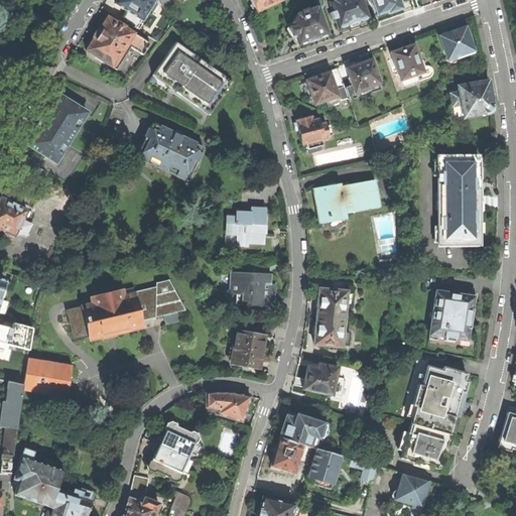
[(116,0),(115,3),(130,12),(141,19),(153,0),(116,0)]
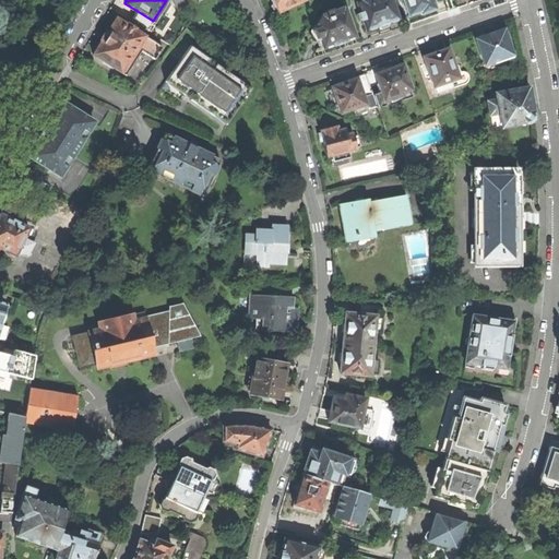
[(173,0),(177,10),(186,6),(182,0),(173,0)]
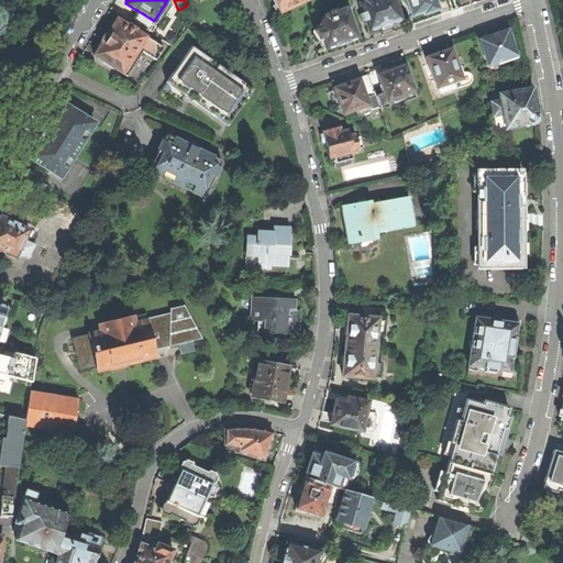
[(274,0),(275,1),(274,2),(273,6),(274,10),(278,11),(279,11),(280,12),(305,0),(274,0)]
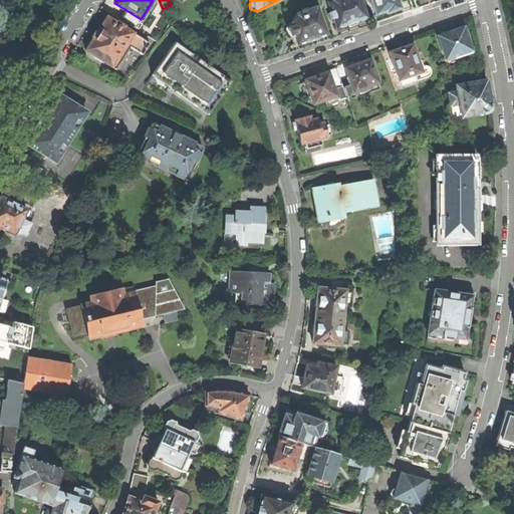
[(330,0),(331,1),(327,3),(330,13),(329,13),(331,19),(332,18),(336,29),(346,25),(349,27),(352,26),(354,25),(355,22),(366,18),(359,0),(330,0)]
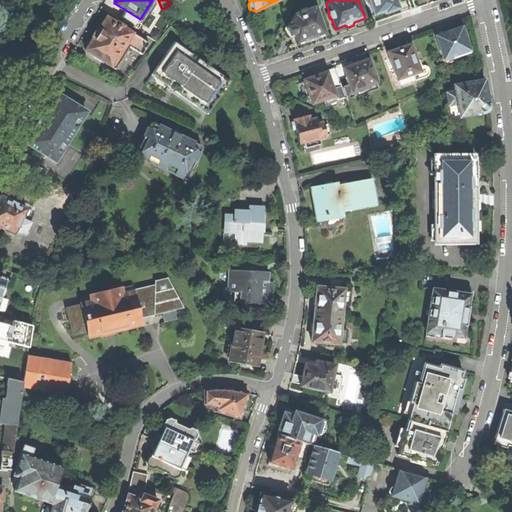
[(368,0),(374,15),(384,11),(385,14),(393,11),(399,9),(396,1),(397,0),(368,0)]
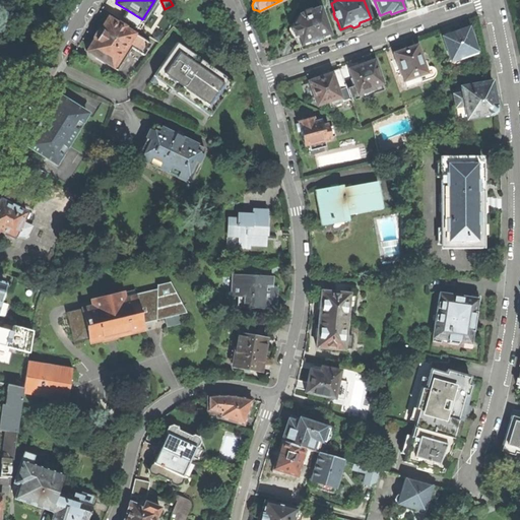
[(320,6),(298,14),(293,23),(294,26),(291,27),(290,28),(290,29),(291,35),(293,36),(294,37),(297,36),(300,46),(309,42),(310,44),(316,41),(321,40),(321,39),(330,35),(320,6)]
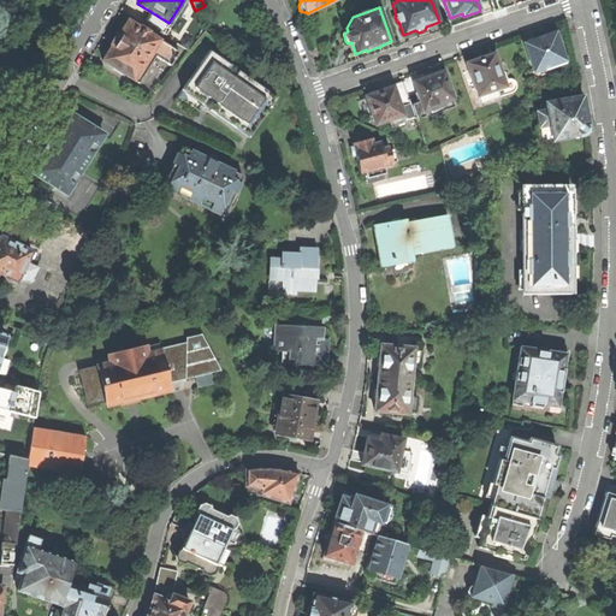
[(169,23),(155,15),(150,23),(152,24),(150,27),(163,34),(164,31),(166,33),(170,27),(167,24),(169,23)]
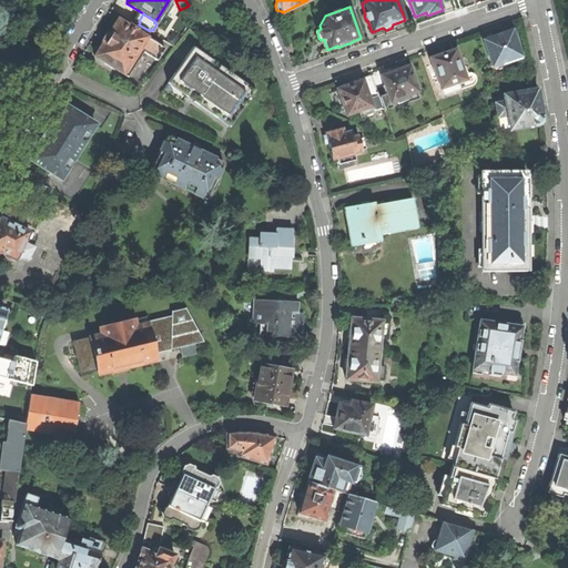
[(102,43),(93,56),(127,77),(142,51),(156,60),(164,48),(135,29),(137,28),(130,23),(129,24),(118,18),(110,30),(108,31),(104,36),(102,40),(102,43)]
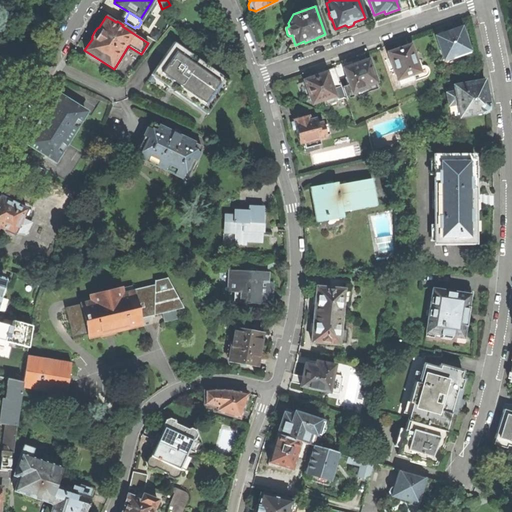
[(448,32),(435,36),(444,60),(470,51),(461,27),(448,32)]
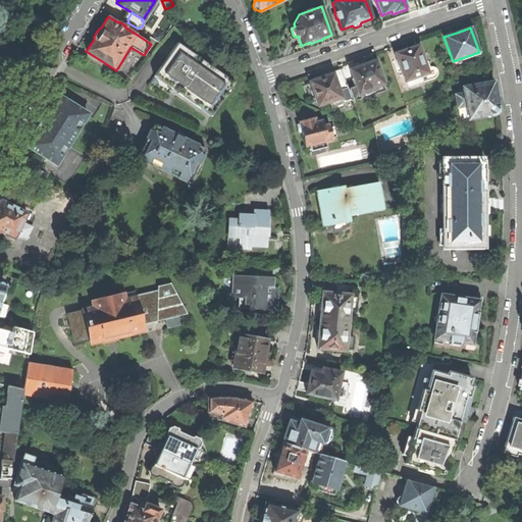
[(172,90),(212,117),(236,84),(177,44),(154,77),(172,90)]
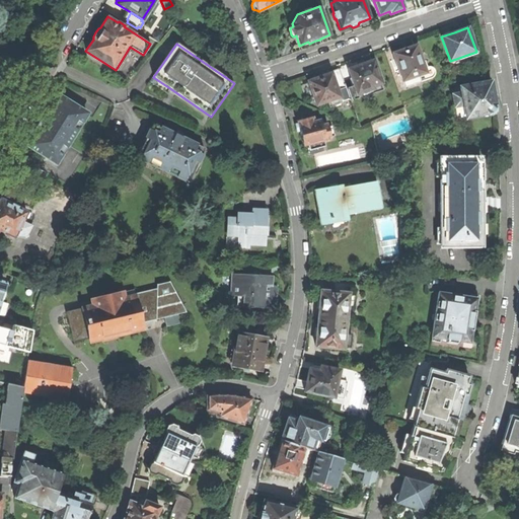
[(418,75),(425,73),(416,46),(403,50),(392,54),(395,62),(398,73),(399,73),(402,81),(405,79),(409,86),(421,81),(418,75)]
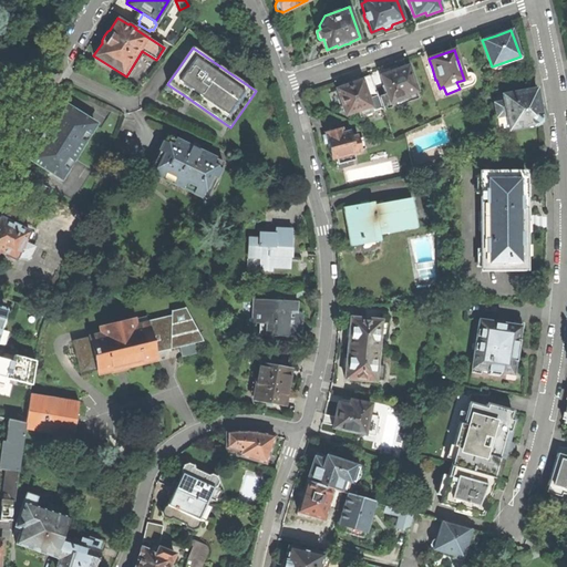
[(390,104),(397,104),(401,102),(408,99),(406,95),(416,91),(408,65),(392,71),(380,75),(383,85),(382,86),(384,94),(385,93),(390,104)]
